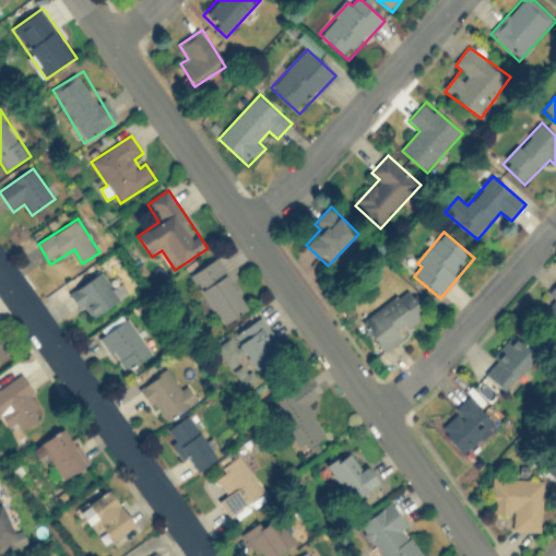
[(250,310),(221,259),(192,274),(222,327),(250,310)]
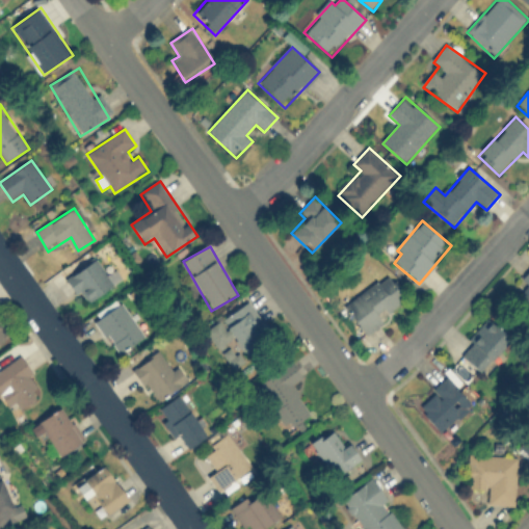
[(116,273),(109,279),(98,260),(68,280),(84,307),(123,281),(116,273)]
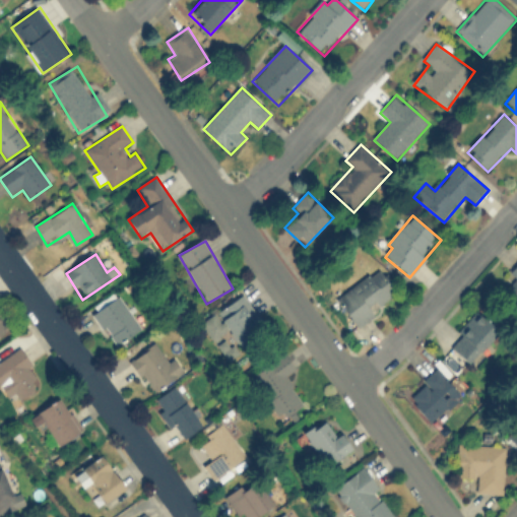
[(516,282),(503,297),(516,308),(516,268),(511,274),(516,278),(516,282)]
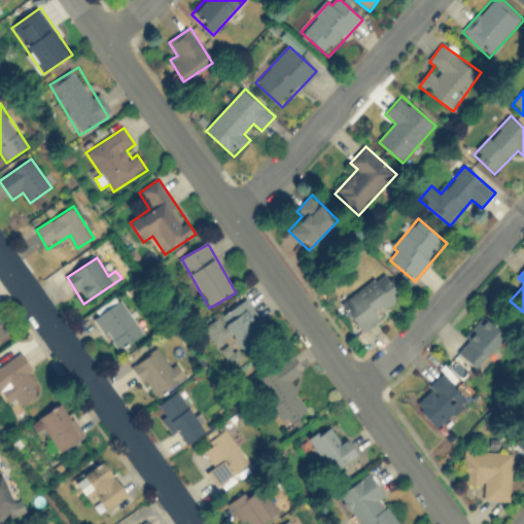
[(361,334),(380,321),(376,315),(403,297),(386,273),(341,304),(361,334)]
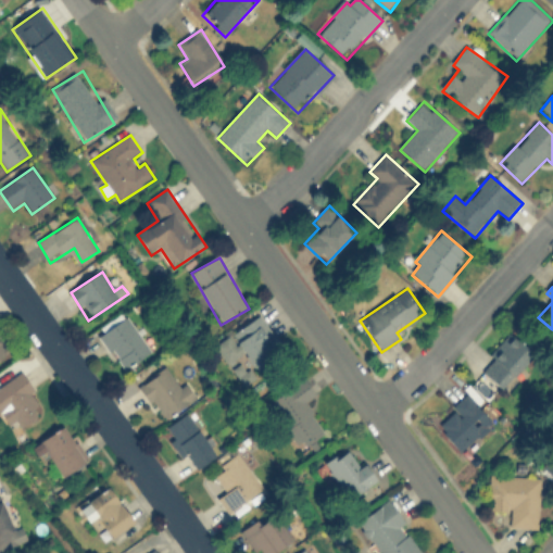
[(130,315),(100,332),(123,373),(153,355),(130,315)]
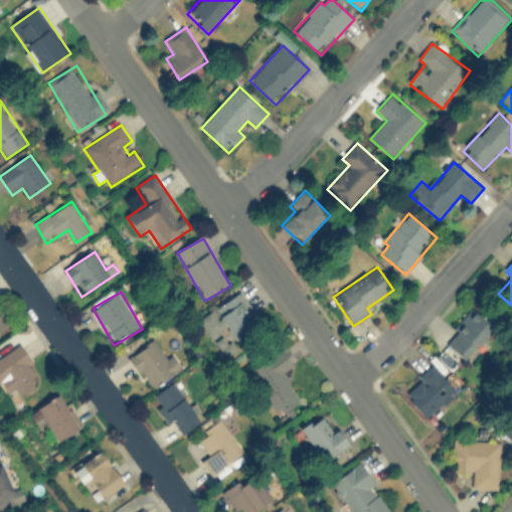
[(213,338),(227,329),(236,343),(265,326),(244,293),(201,319),(213,338)]
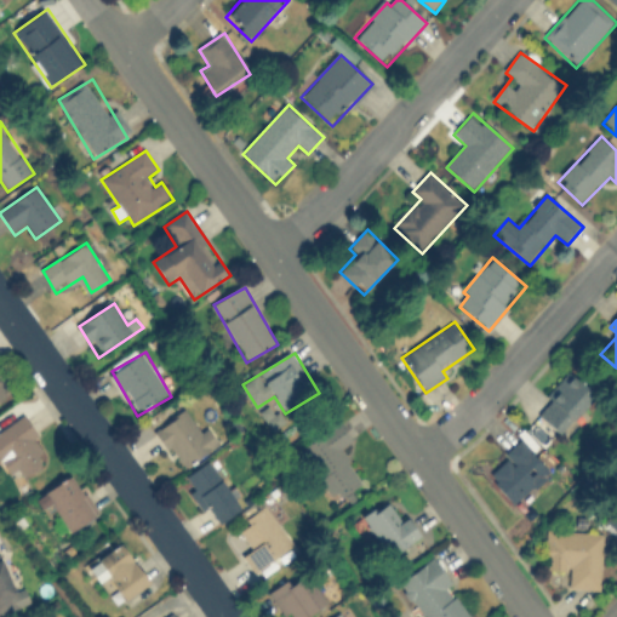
[(536,412),(561,436),(598,399),(572,375),(536,412)]
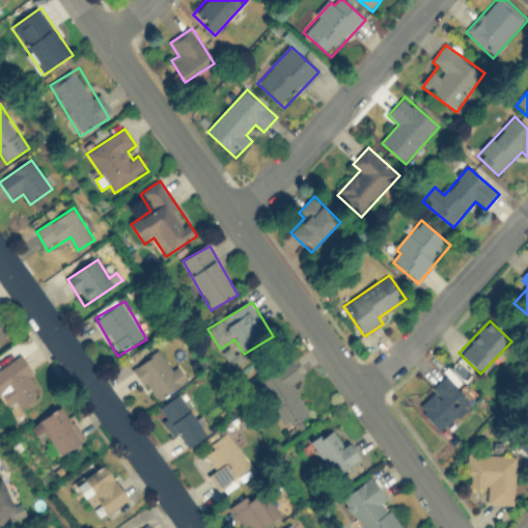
[(0,345),(10,337),(0,325),(0,345)]
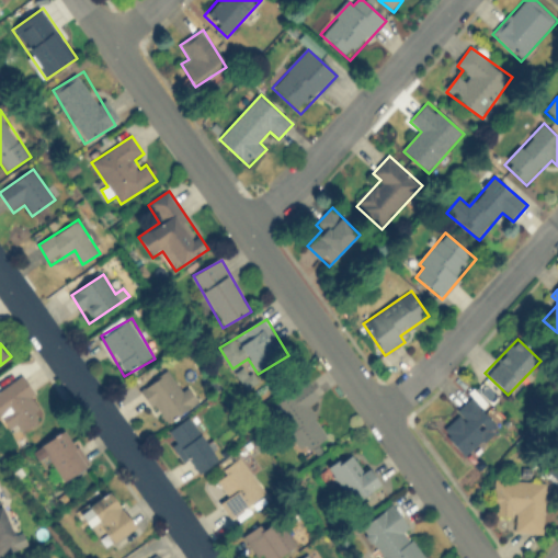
[(172,369),(141,393),(167,426),(198,403),(172,369)]
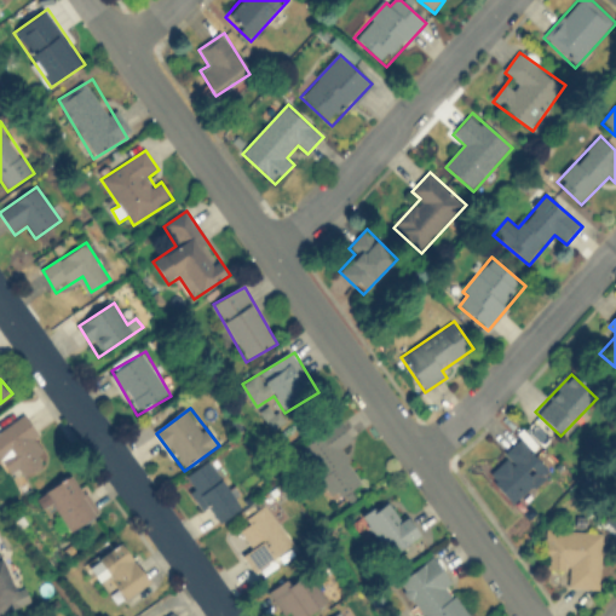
[(0,433),(0,459),(18,483),(53,456),(23,415),(0,433)]
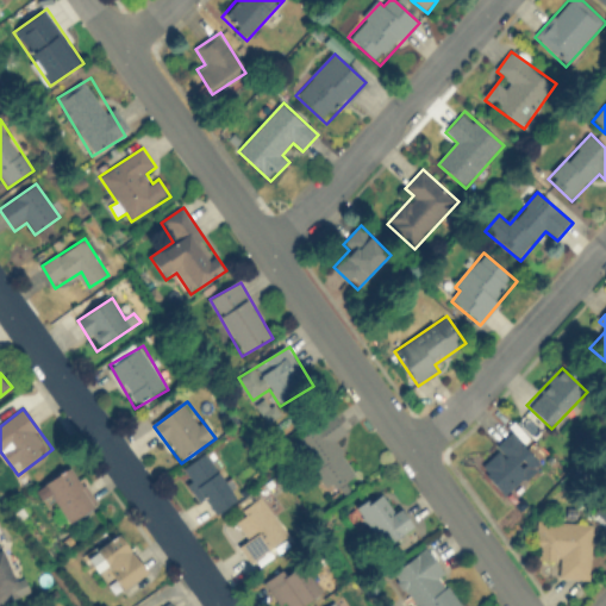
[(358,475),(336,442),(347,435),(335,416),(295,442),(330,494),(358,475)]
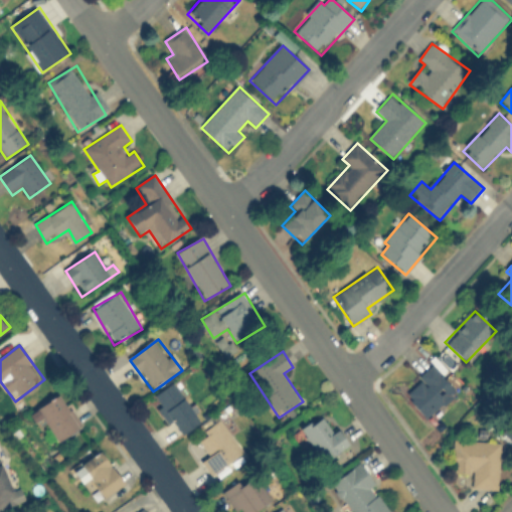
[(429,421),(459,393),(435,367),(404,395),(429,421)]
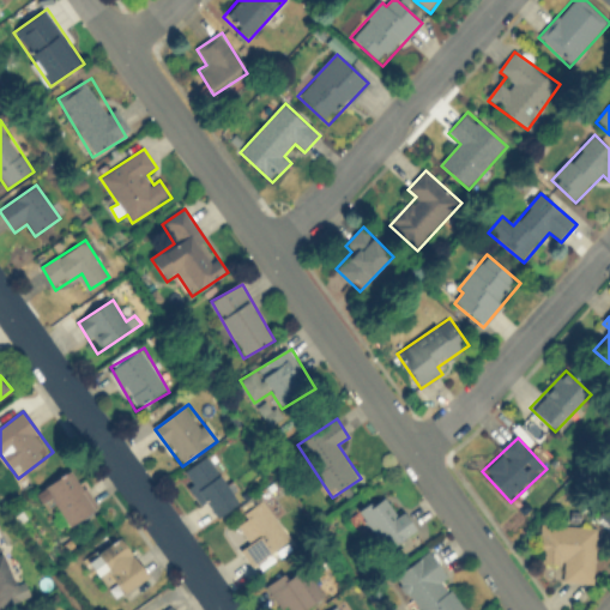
[(215,521),(243,502),(211,456),(182,476),(215,521)]
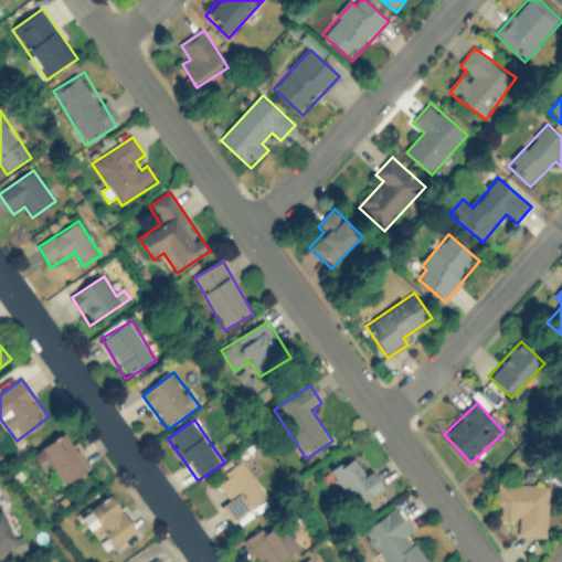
[(41,449),(63,486),(91,470),(67,434),(41,449)]
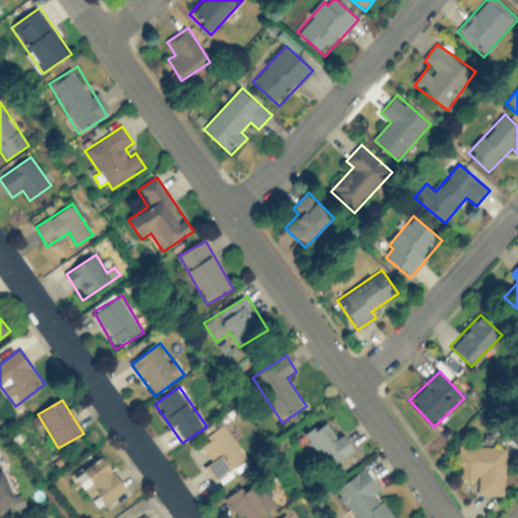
[(305,436),(328,469),(352,452),(330,418),(305,436)]
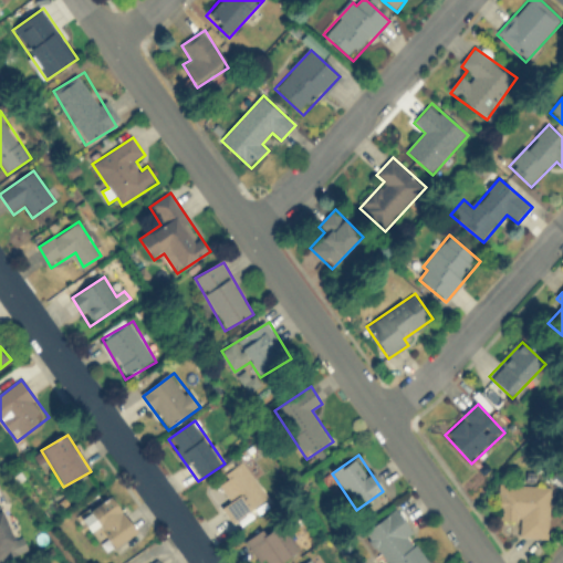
[(270,500),(244,464),(217,482),(231,502),(222,509),(233,525),(270,500)]
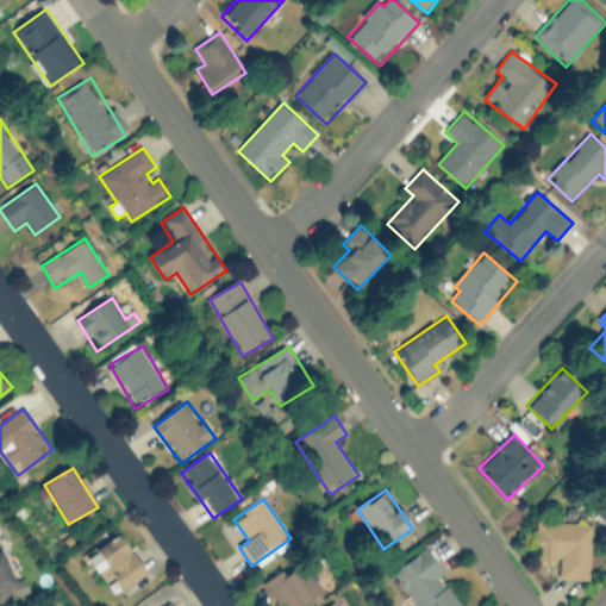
[(605,503),(595,513),(605,523),(605,503)]
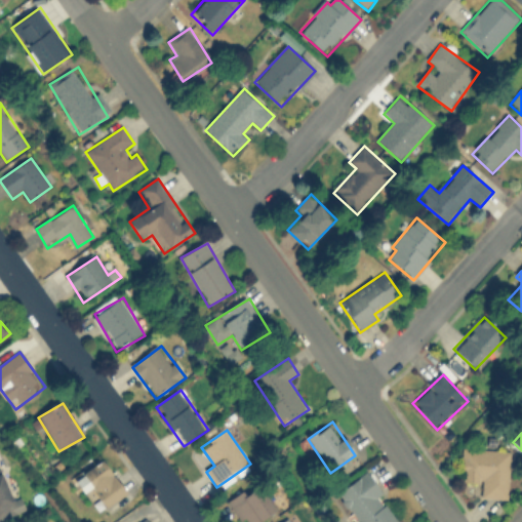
[(483,485),(483,499),(509,500),(511,451),(464,449),(463,484),(483,485)]
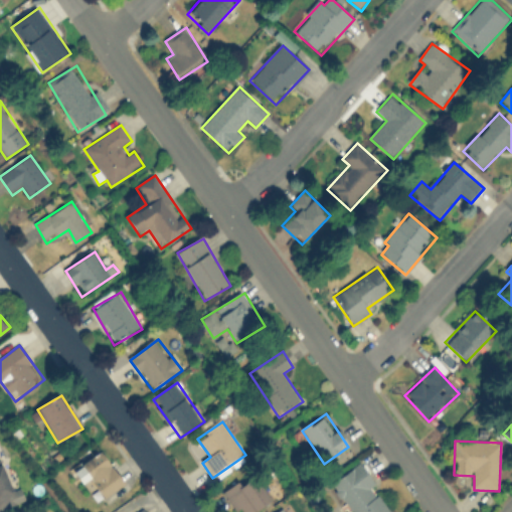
[(105,500),(126,485),(101,452),(80,467),(105,500)]
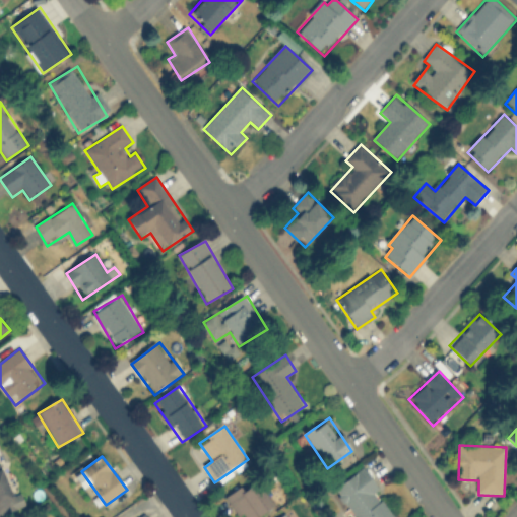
[(0,469),(0,516),(3,516),(27,507),(21,493),(13,497),(2,469),(0,469)]
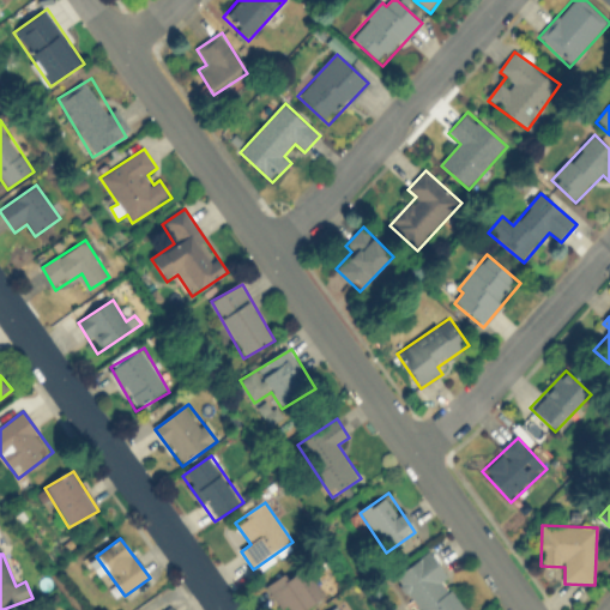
[(467,609),(429,554),(396,577),(418,609),(467,609)]
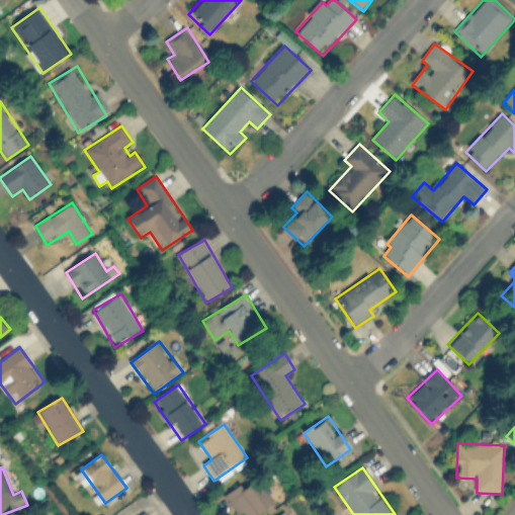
[(258,514),(274,503),(257,482),(250,487),(246,482),(226,497),(239,514),(258,514)]
